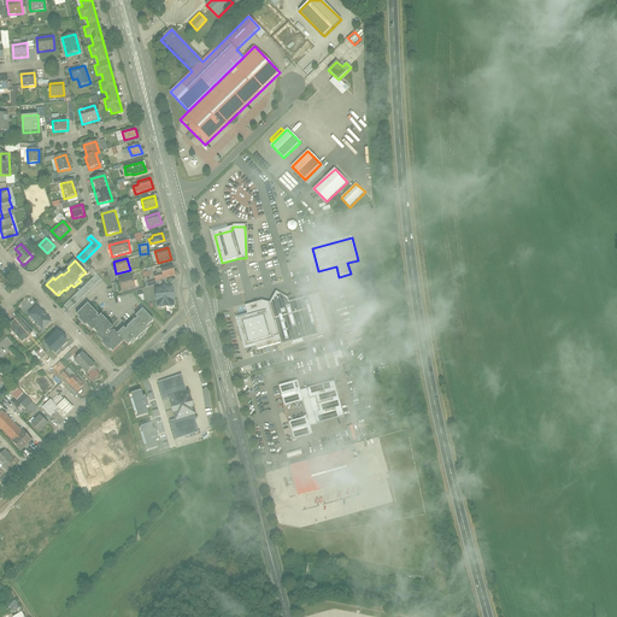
[(175,276),(172,266),(160,269),(162,274),(154,275),(156,281),(164,280),(164,278),(175,276)]
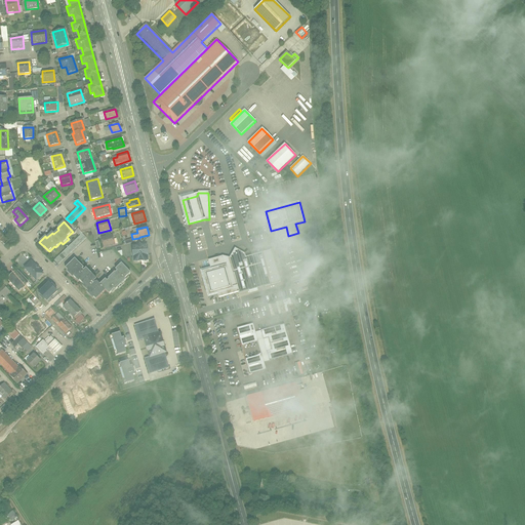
[(81,235),(54,259),(58,265),(77,248),(79,250),(89,241),(78,229),(76,230),(81,235)]
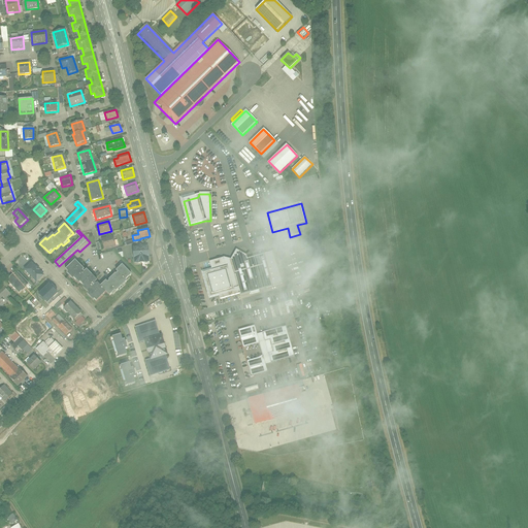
[(113,236),(101,239),(103,249),(116,245),(113,236)]
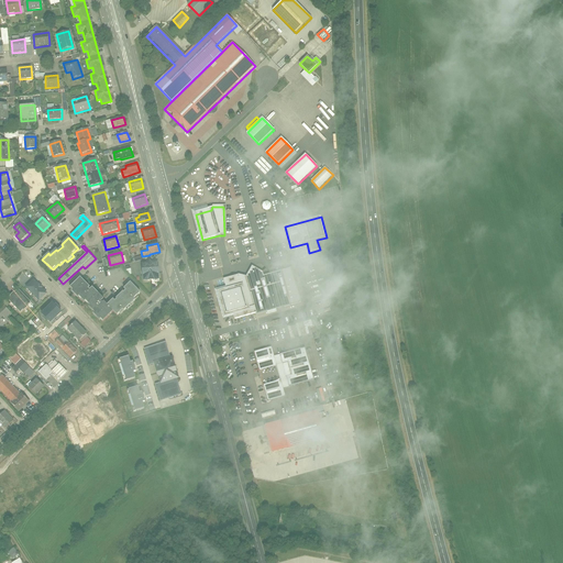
[(158,264),(141,265),(142,275),(143,275),(143,283),(161,282),(159,274),(158,274),(158,264)]
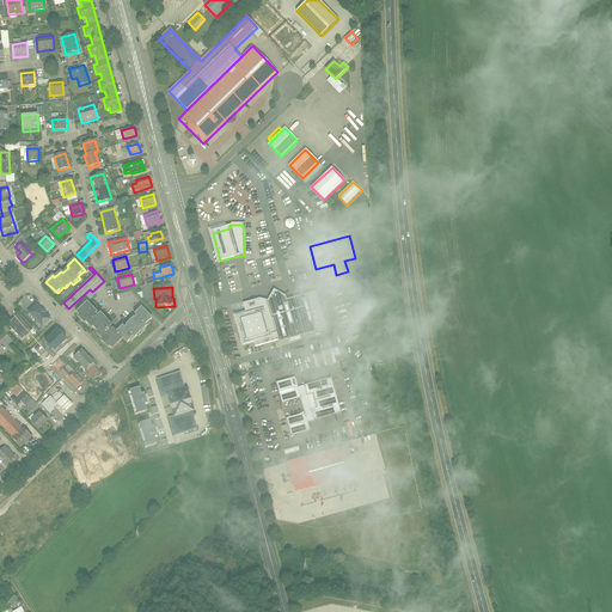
[(248,313),(238,317),(245,341),(252,338),(255,346),(279,338),(280,342),(326,329),(317,292),(287,300),(286,297),(275,291),(269,301),(261,299),(245,304),(248,313)]
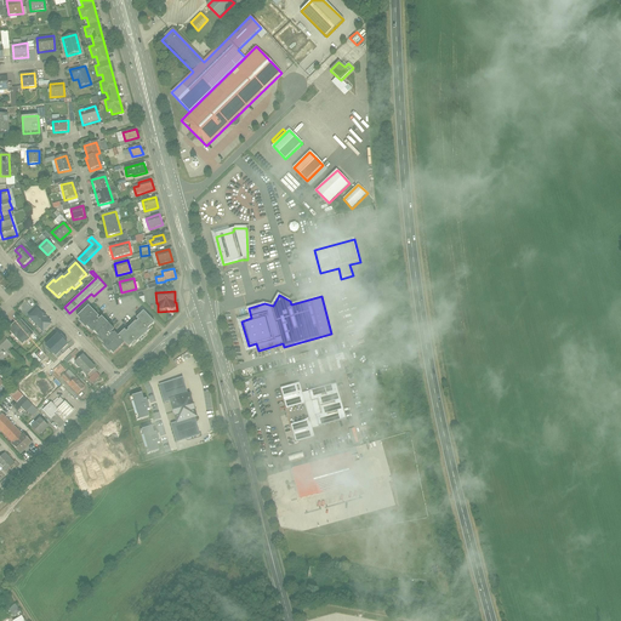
[(100,319),(89,308),(78,319),(80,323),(79,324),(86,331),(87,330),(93,335),(95,334),(100,340),(98,341),(104,347),(103,348),(110,355),(112,354),(114,357),(125,346),(130,351),(136,345),(137,346),(149,334),(148,331),(155,325),(144,314),(137,322),(140,323),(137,325),(136,324),(129,331),(129,332),(126,335),(125,332),(119,339),(114,335),(113,336),(112,335),(115,332),(103,319),(100,323),(98,320),(100,319)]
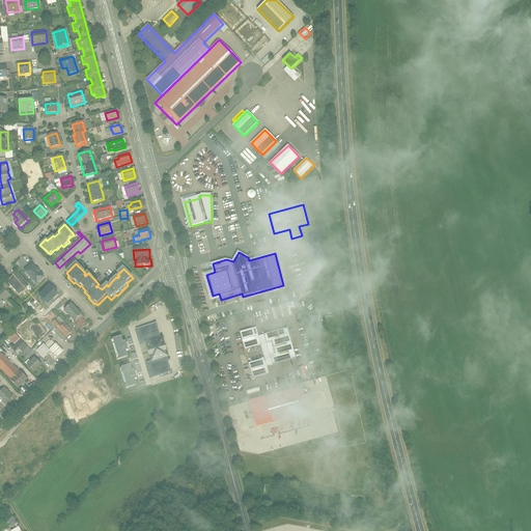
[(46,278),(32,264),(25,272),(38,285),(46,278)]
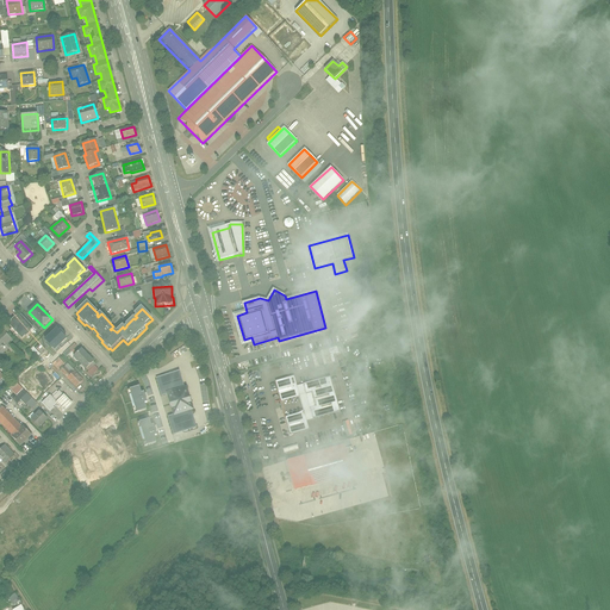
[(20,315),(8,325),(22,340),(33,329),(20,315)]
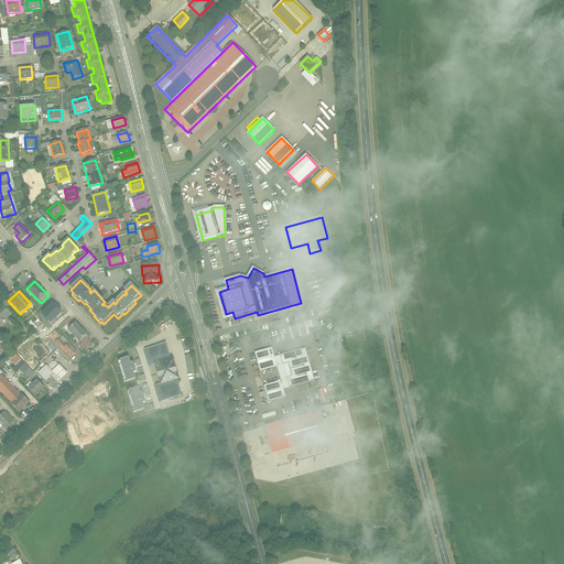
[(61,313),(53,305),(42,316),(51,324),(61,313)]
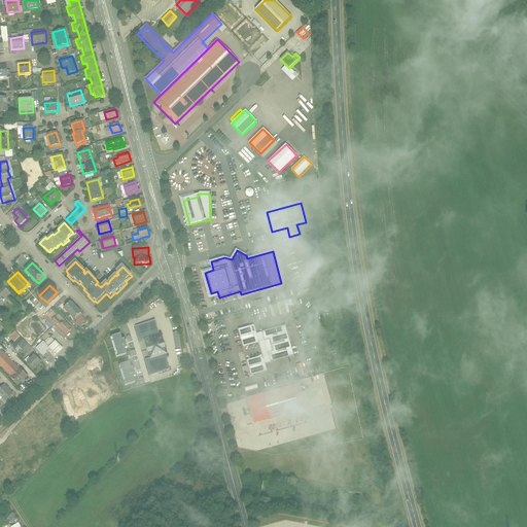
[(3,286),(0,288),(0,302),(9,293),(3,286)]
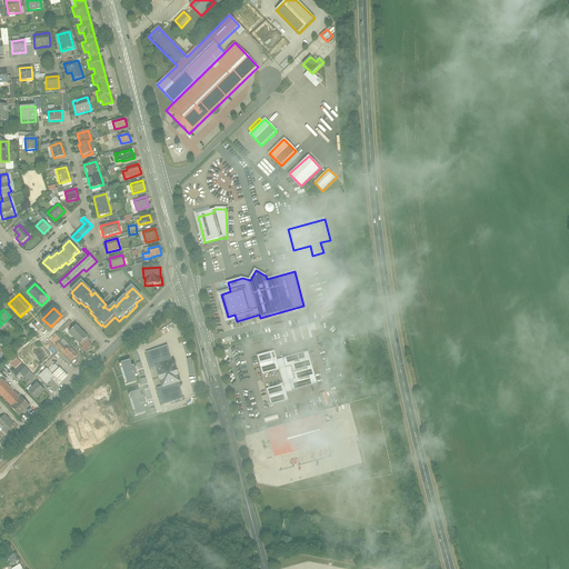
[(299,328),(302,341),(313,338),(311,331),(317,330),(315,323),(299,328)]
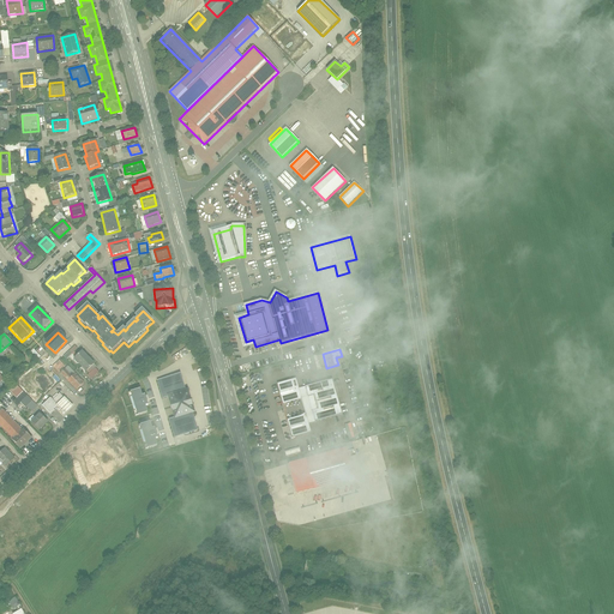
[(96,366),(83,351),(74,360),(88,373),(96,366)]
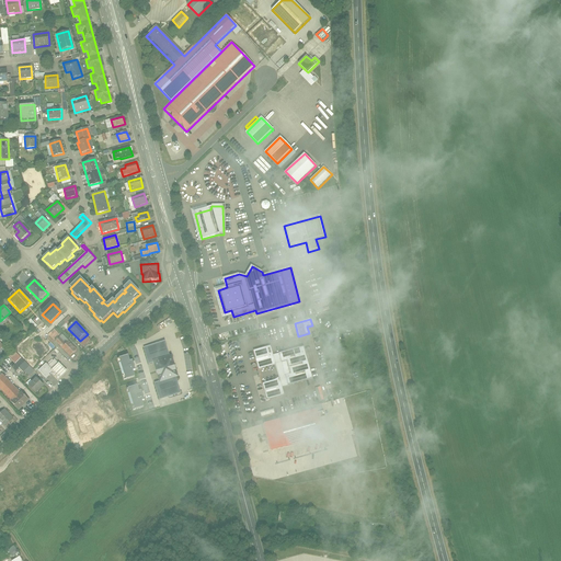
[(59,338),(55,342),(70,357),(77,351),(68,342),(66,344),(59,338)]
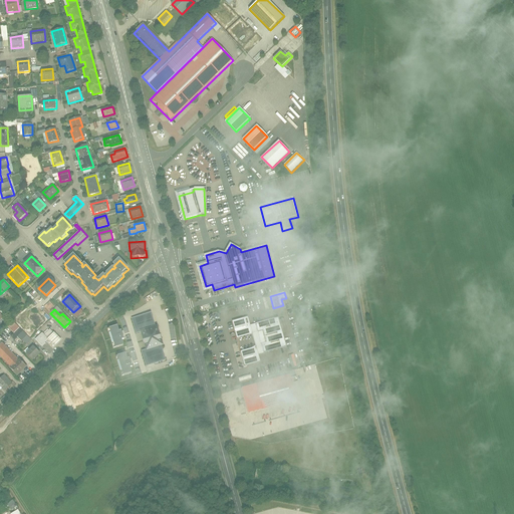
[(32,322),(23,331),(28,335),(42,320),(32,310),(26,316),(32,322)]
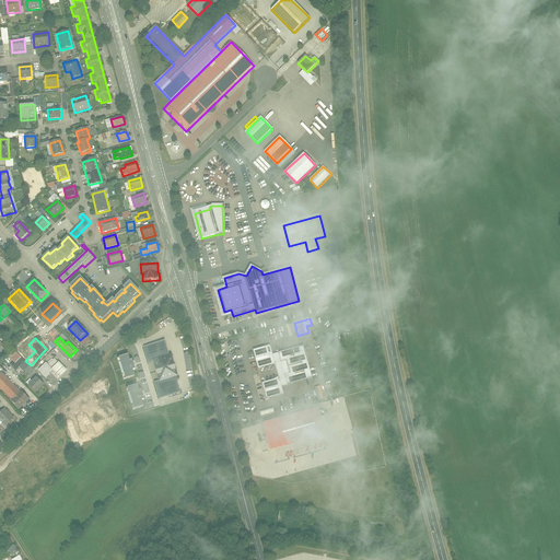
[(166,341),(144,348),(149,364),(155,362),(161,382),(154,383),(160,399),(182,393),(176,377),(178,376),(173,357),(171,358),(166,341)]
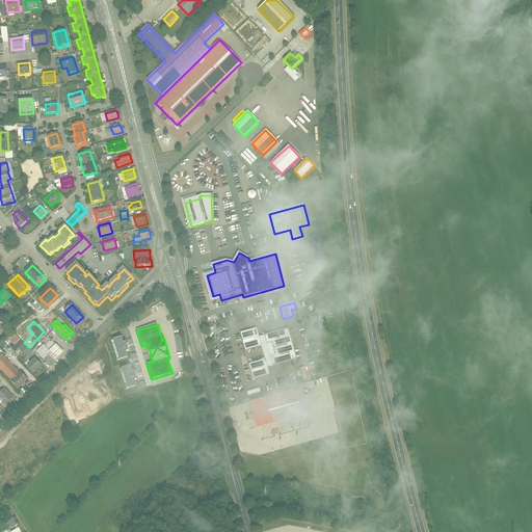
[(257,328),(241,333),(246,350),(262,346),(265,360),(249,364),(254,379),(269,375),(267,368),(296,360),(288,329),(260,338),(257,328)]
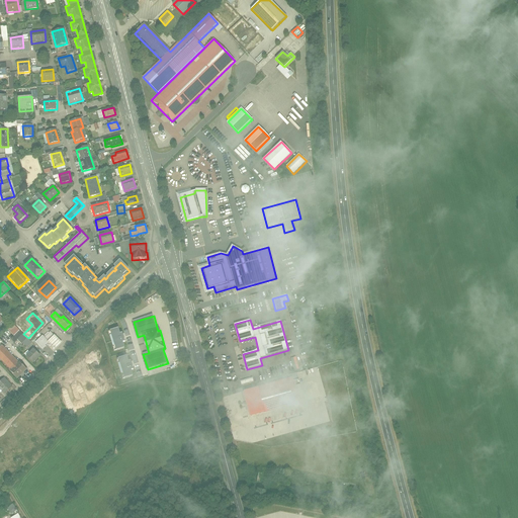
[(15,342),(17,340),(22,344),(28,338),(23,334),(14,324),(9,330),(14,336),(11,339),(15,342)]
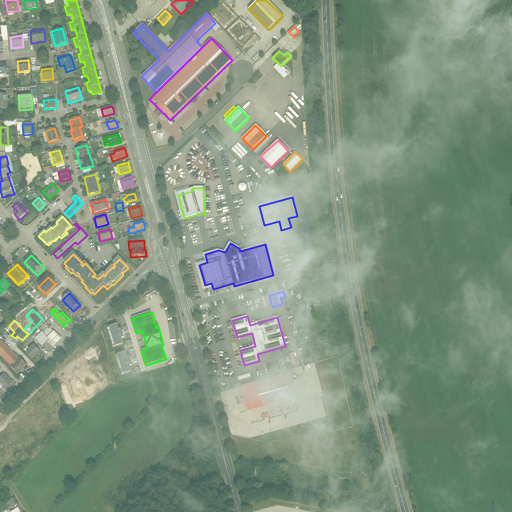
[(117,324),(108,326),(115,346),(123,343),(121,338),(123,337),(121,328),(118,329),(117,324)]
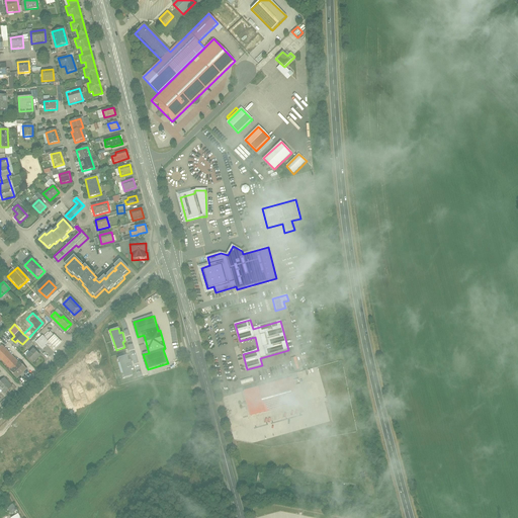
[(44,336),(36,343),(42,350),(47,346),(46,345),(48,343),(54,350),(62,344),(51,332),(45,338),(44,336)]
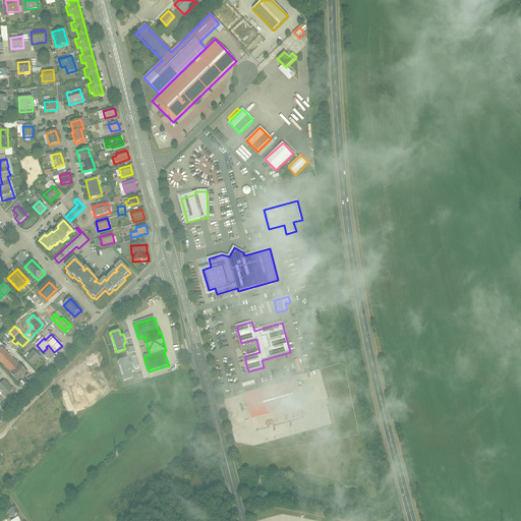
[(26,372),(2,347),(0,348),(0,361),(18,381),(26,372)]
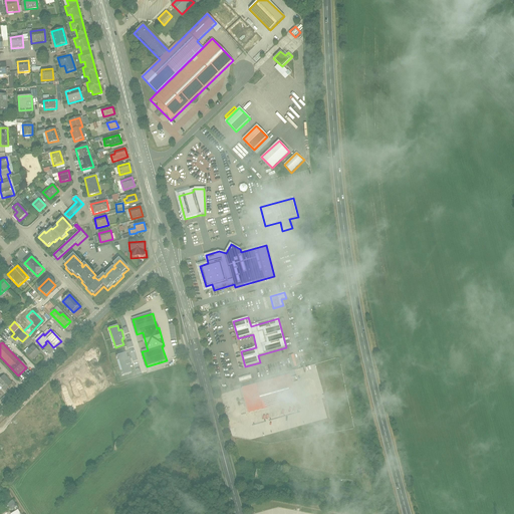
[(40,353),(33,346),(26,353),(33,360),(40,353)]
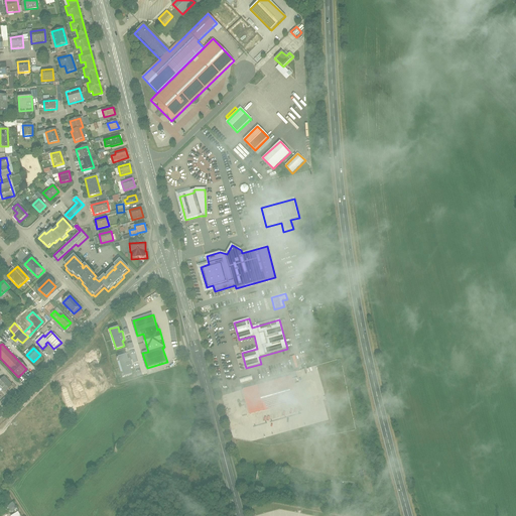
[(126,354),(117,356),(124,376),(132,373),(130,368),(133,367),(130,358),(127,359),(126,354)]
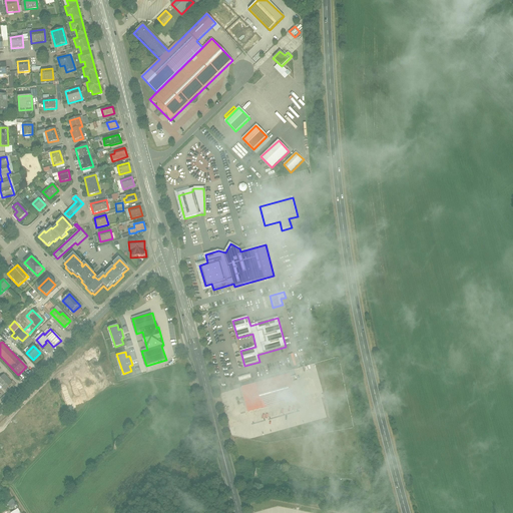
[(0,384),(5,390),(11,385),(1,374),(0,374),(0,384)]
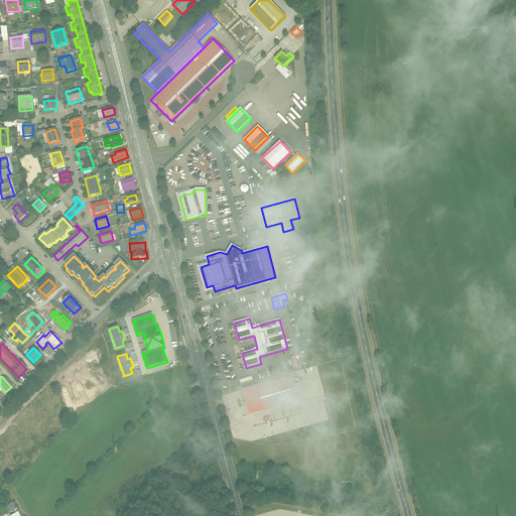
[(298,400),(291,376),(242,390),(249,414),(298,400)]
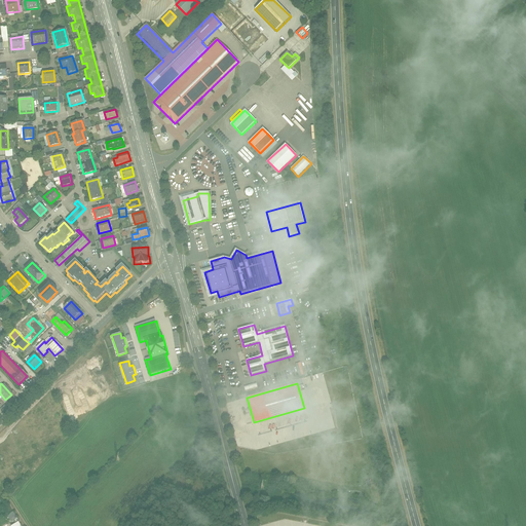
[(7,516),(11,522),(17,518),(12,512),(7,516)]
